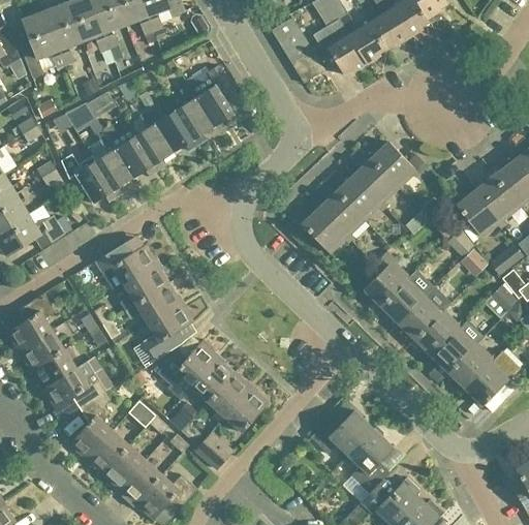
[(69,0),(66,1),(81,40),(93,35),(99,49),(107,45),(90,0),(69,0)]
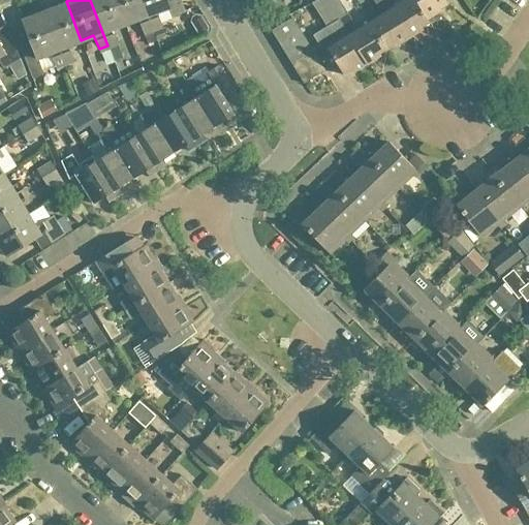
[(90,0),(107,45),(116,42),(111,28),(124,23),(116,0),(90,0)]
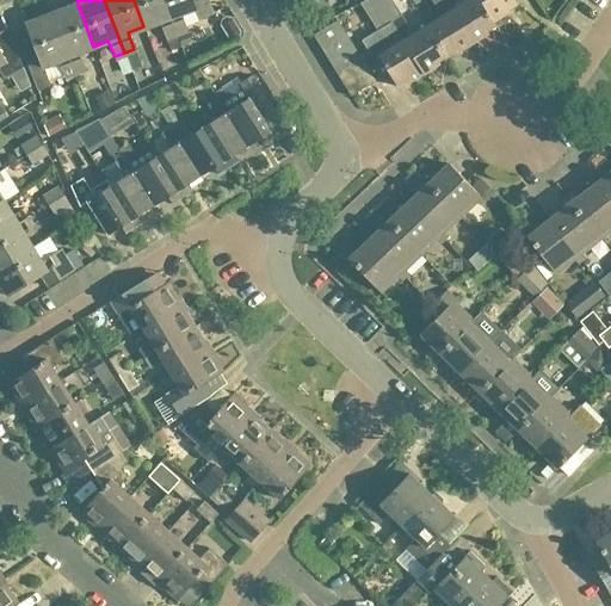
[(134,0),(143,26),(158,22),(164,38),(176,33),(162,0),(134,0)]
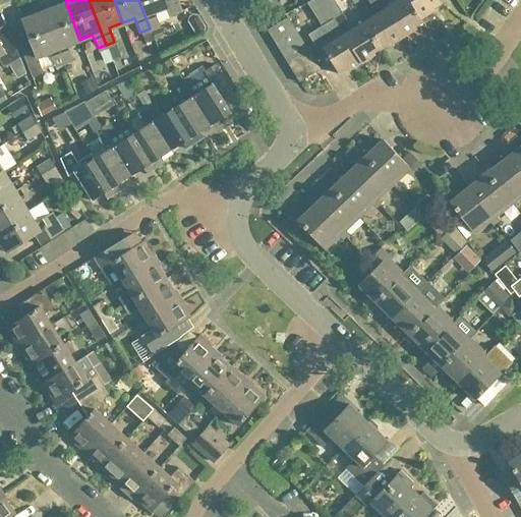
[(138,0),(150,29),(158,25),(153,11),(166,6),(169,14),(180,9),(177,0),(138,0)]
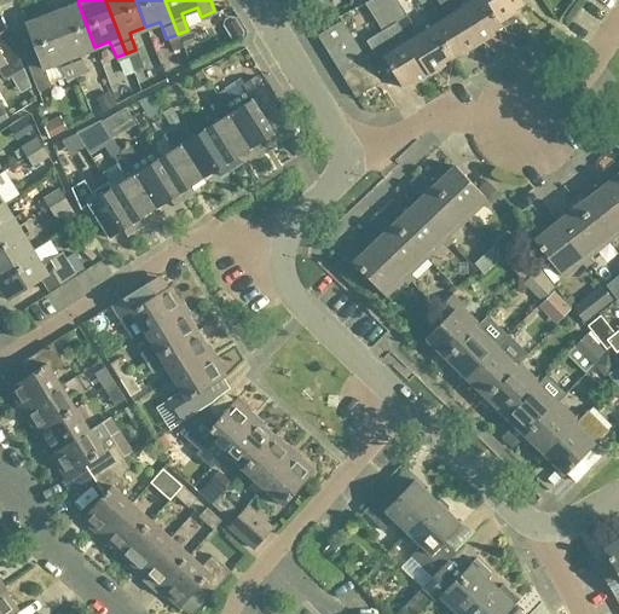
[(433,23),(452,54),(461,50),(462,52),(479,42),(452,0),(438,0),(446,15),(433,23)]
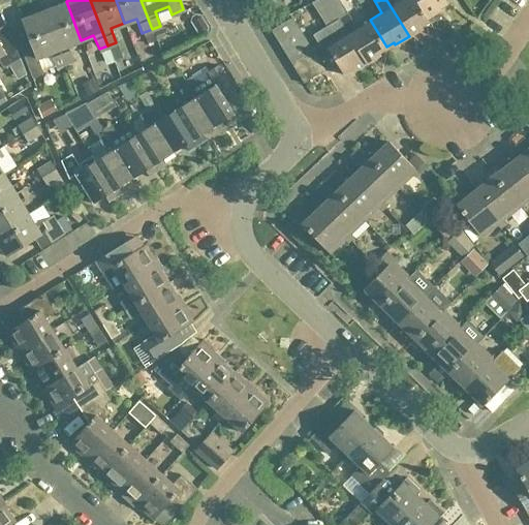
[(422,26),(430,21),(428,18),(416,0),(401,0),(399,1),(398,0),(386,0),(409,36),(423,27),(422,26)]
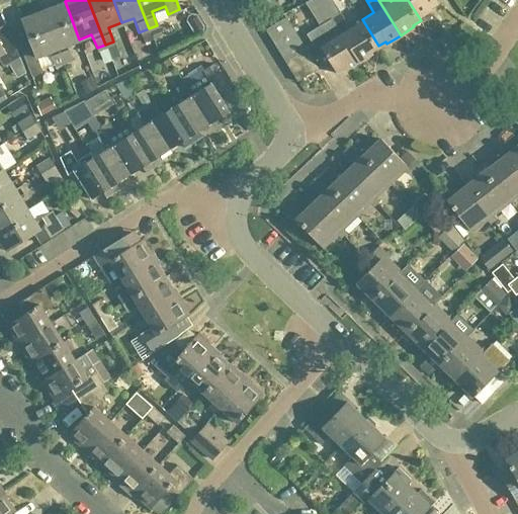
[(408,0),(419,17),(431,9),(430,8),(438,2),(437,0),(408,0)]
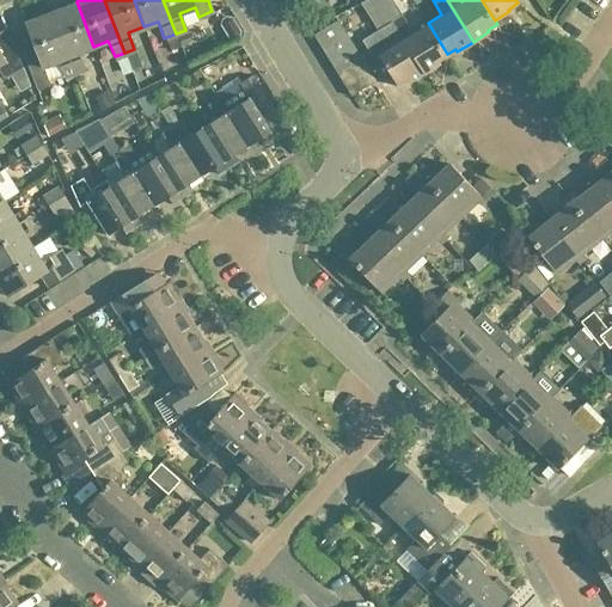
[(77,1),(50,11),(74,73),(84,69),(78,53),(93,47),(77,1)]
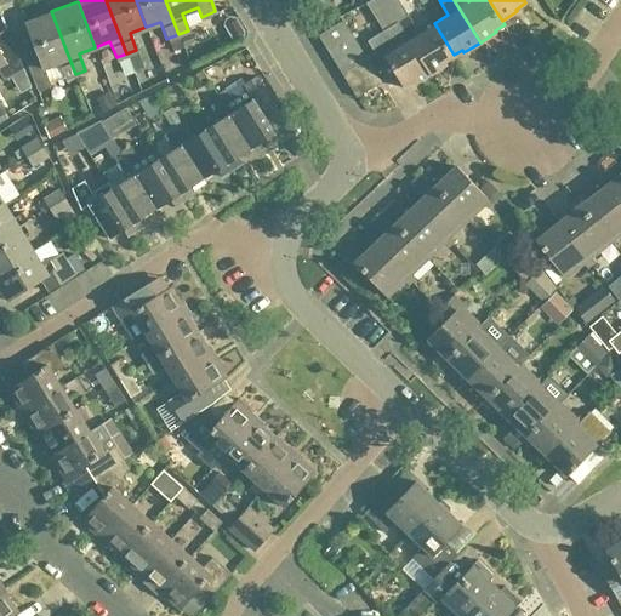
[(36,49),(24,52),(38,89),(50,84),(47,79),(63,72),(64,78),(75,74),(51,11),(26,21),(36,49)]
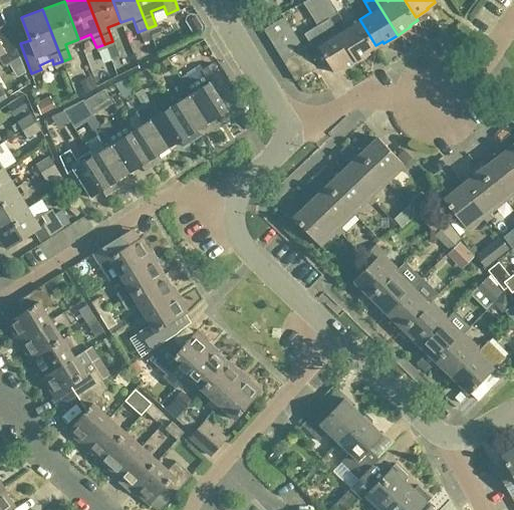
[(368,49),(375,45),(359,19),(346,27),(337,12),(329,17),(356,60),(370,51),(368,49)]
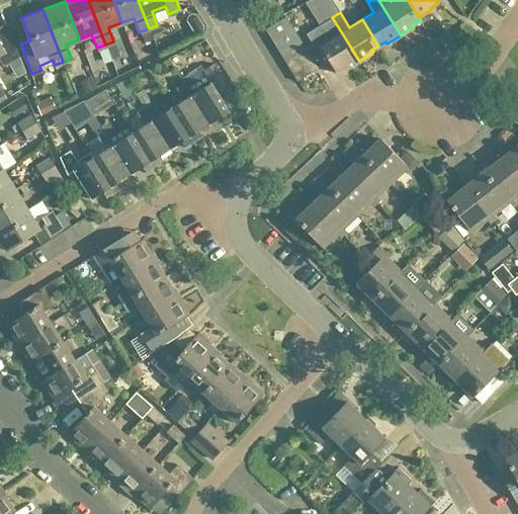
[(265,29),(271,38),(292,26),(285,16),(265,29)]
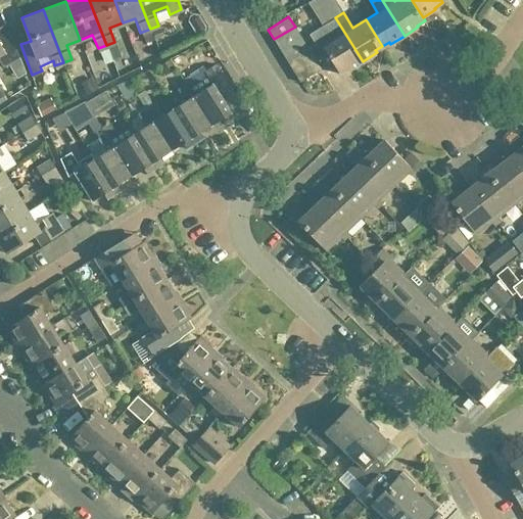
[(324,47),(340,73),(348,67),(349,69),(363,61),(335,17),(310,34),(320,49),(324,47)]
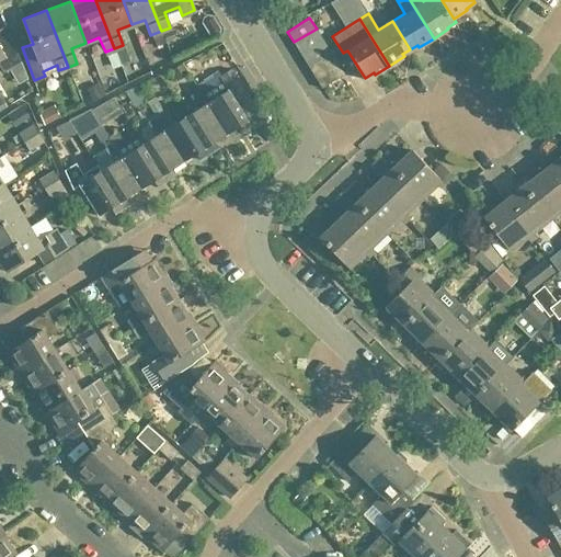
[(323,40),(317,29),(294,42),(301,54),(323,40)]
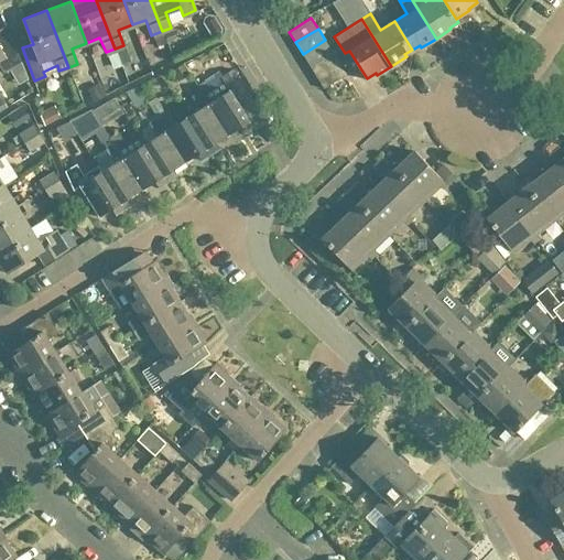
[(0,65),(3,72),(10,67),(20,62),(9,33),(0,38),(0,65)]
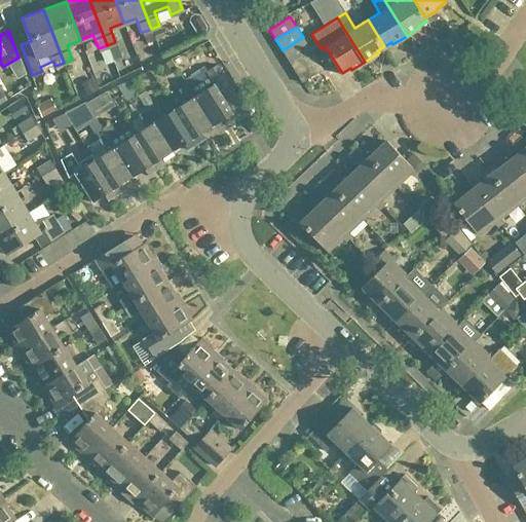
[(283,50),(289,61),(310,47),(303,37),(283,50)]
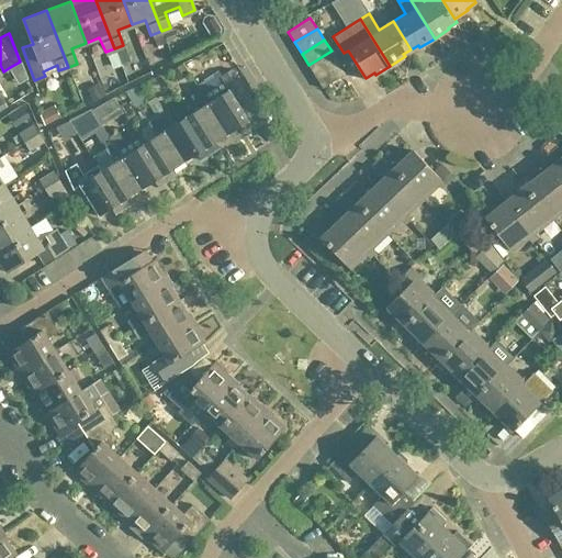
[(338,62),(332,51),(308,65),(315,76),(338,62)]
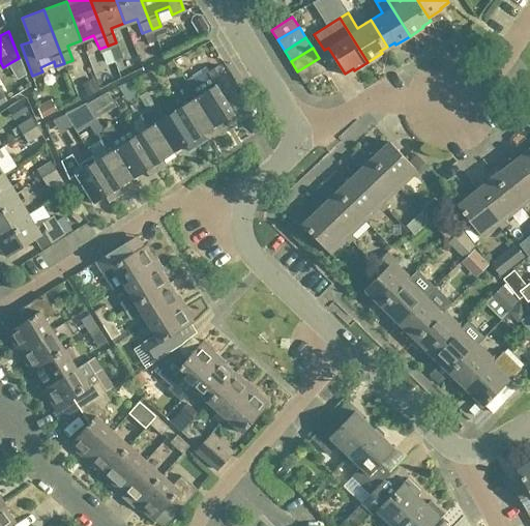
[(304,82),(325,69),(319,58),(297,71),(304,82)]
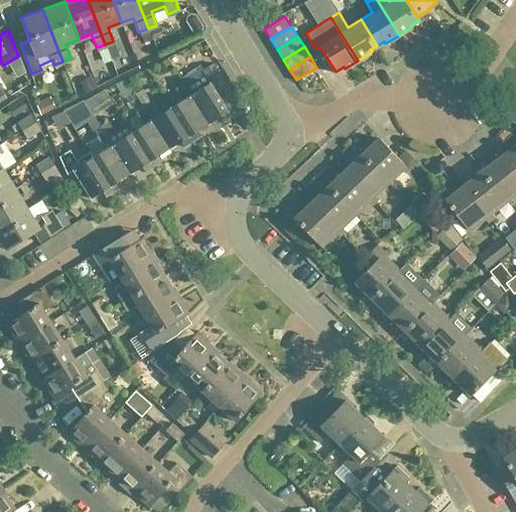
[(181,82),(208,122),(219,115),(222,120),(231,114),(230,112),(240,106),(213,62),(181,82)]
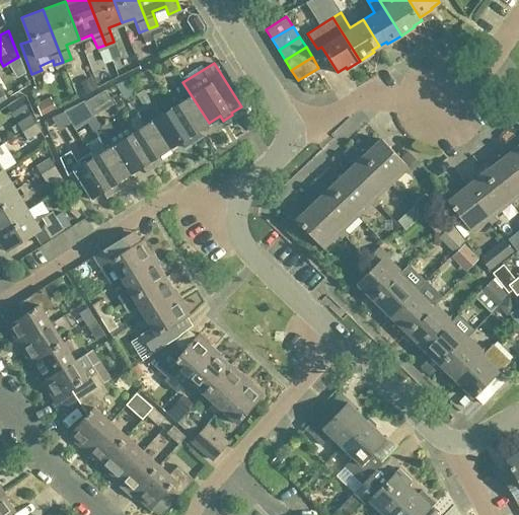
[(198,131),(209,123),(182,82),(175,87),(183,99),(171,107),(193,141),(201,135),(198,131)]
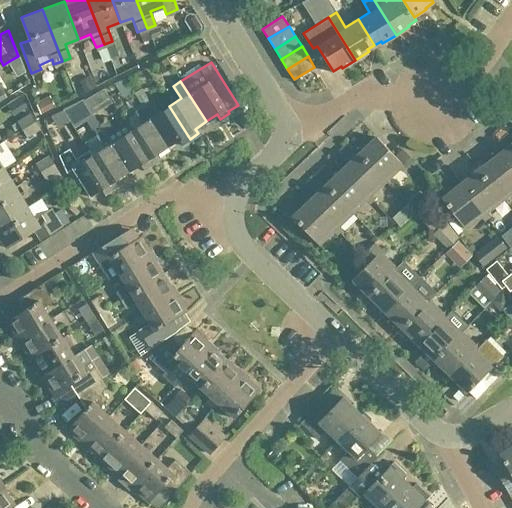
[(141,106),(167,146),(178,139),(181,145),(190,139),(169,106),(157,114),(149,101),(141,106)]
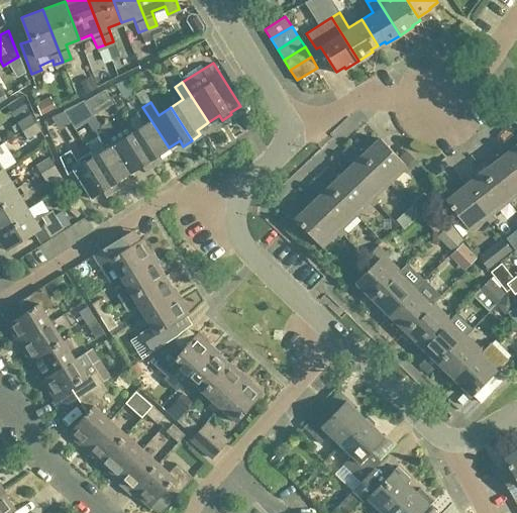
[(158,155),(169,147),(142,107),(135,112),(142,124),(131,131),(152,165),(161,160),(158,155)]
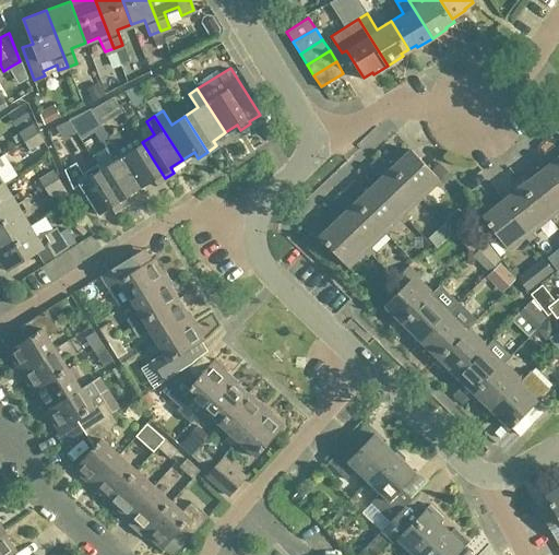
[(24,140),(38,131),(33,122),(19,131),(24,140)]
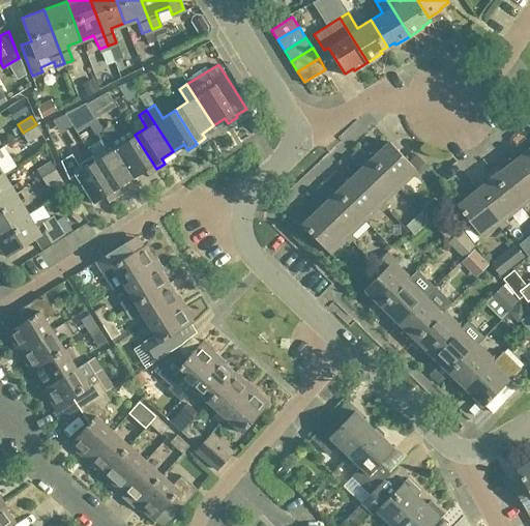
[(89,124),(95,134),(101,129),(101,128),(102,128),(96,119),(89,124)]
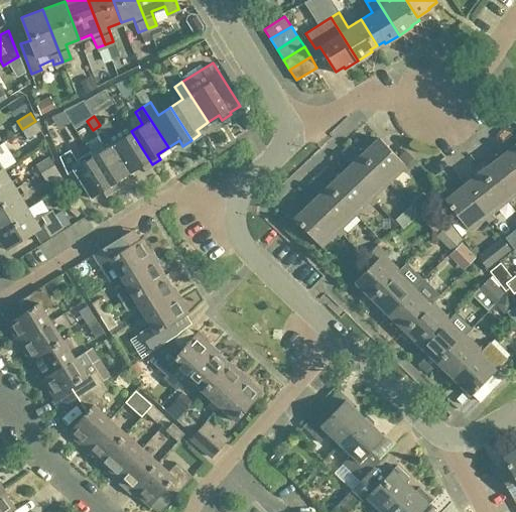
[(152,164),(131,131),(130,132),(124,121),(112,129),(107,120),(100,125),(130,172),(140,165),(143,170),(152,164)]
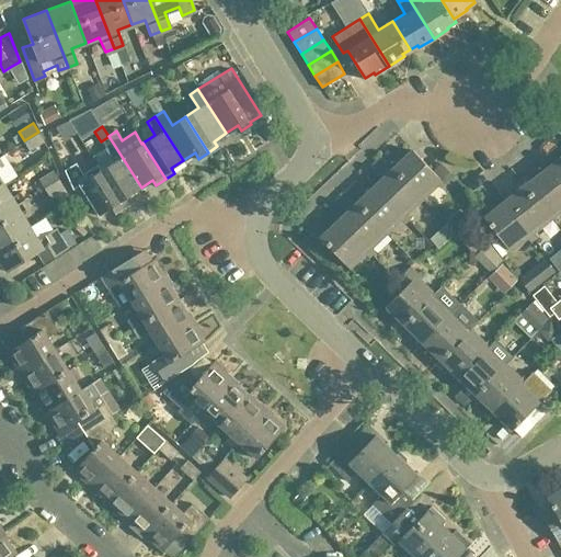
[(38,132),(24,140),(30,149),(44,140),(38,132)]
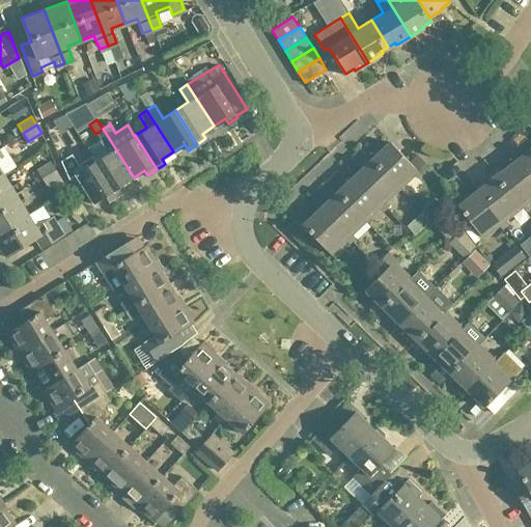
[(121,185),(134,177),(103,129),(102,129),(106,136),(86,148),(116,195),(124,190),(121,185)]
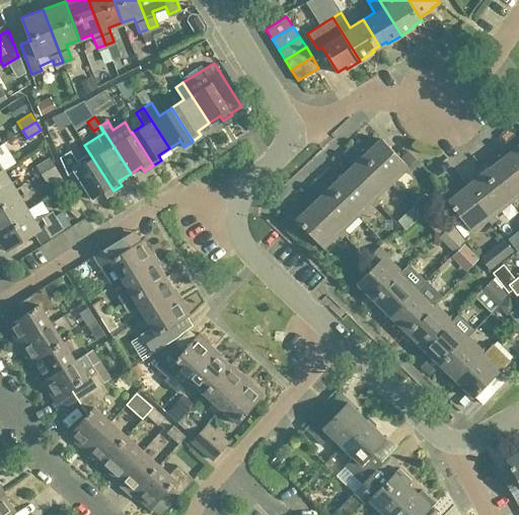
[(506,161),(518,177),(518,138),(512,130),(502,138),(513,151),(504,158),(506,161)]
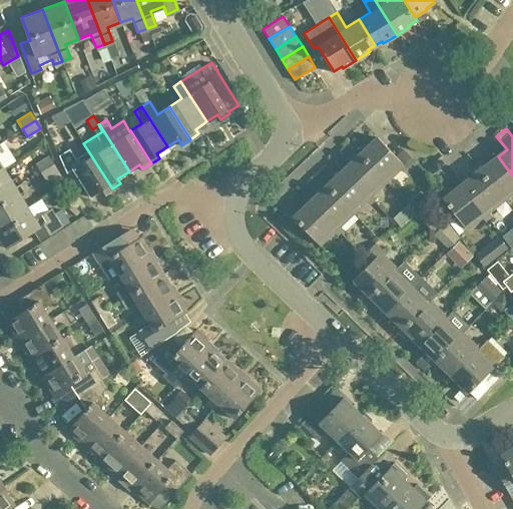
[(352,145),(385,180),(398,167),(402,171),(406,167),(376,136),(369,144),(361,136),(352,145)]
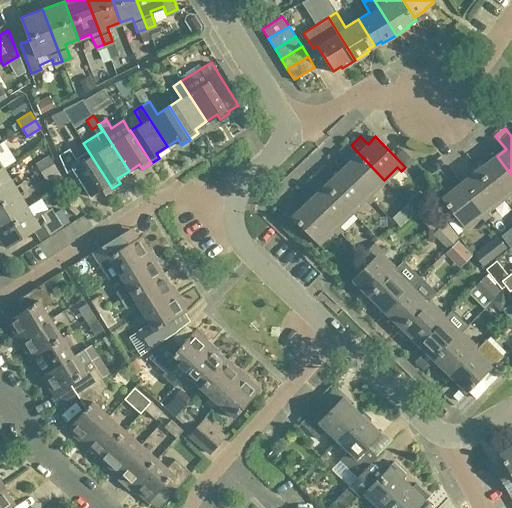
[(371,193),(384,180),(351,145),(341,154),(349,162),(342,169),(372,199),(374,196),(371,193)]
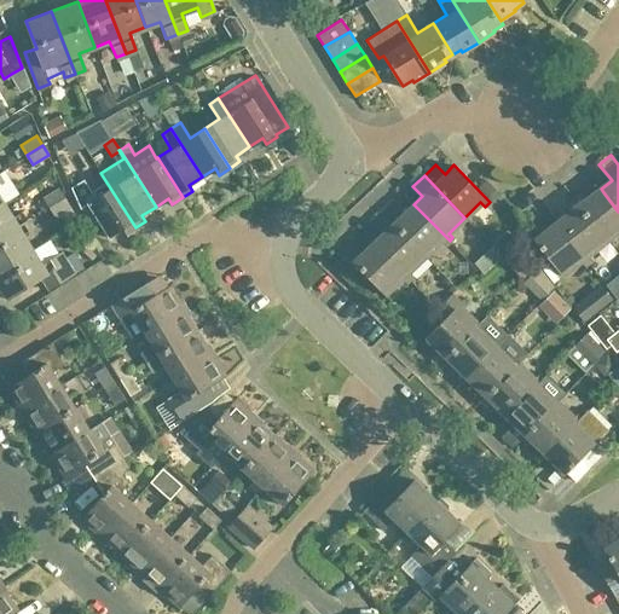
[(84,178),(70,186),(80,208),(86,203),(108,237),(121,229),(125,235),(136,227),(105,181),(92,190),(84,178)]
